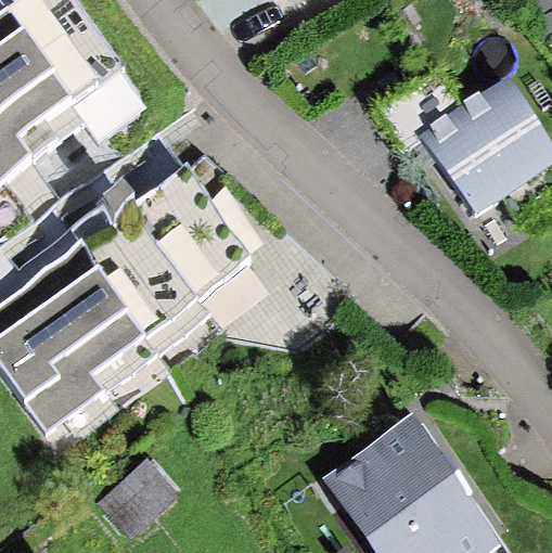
[(1,0),(0,1),(0,184),(139,85),(76,0),(1,0)]
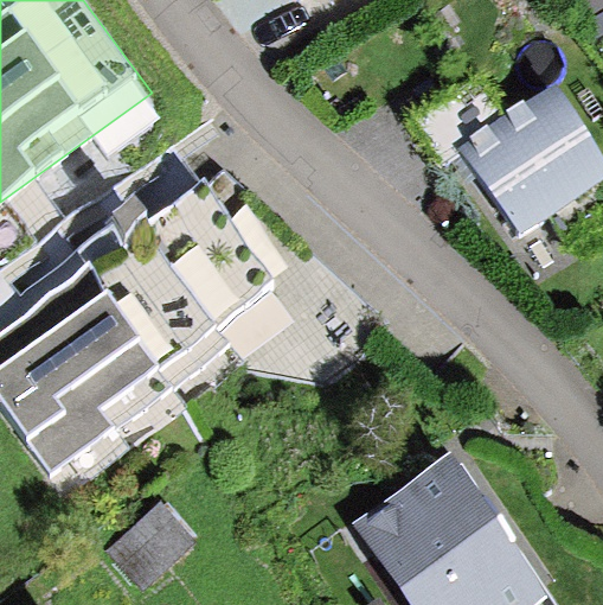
[(602,154),(555,82),(456,147),(515,236),(571,199),(602,178),(602,154)]
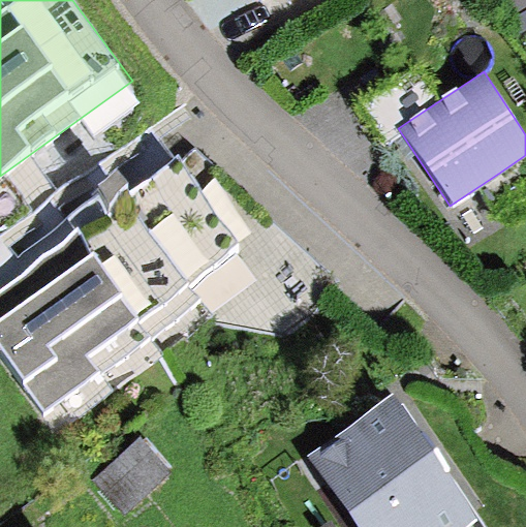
[(0,357),(57,432),(211,319),(285,331),(335,282),(189,150),(124,196),(113,183),(96,195),(99,199),(14,259),(0,237),(0,357)]
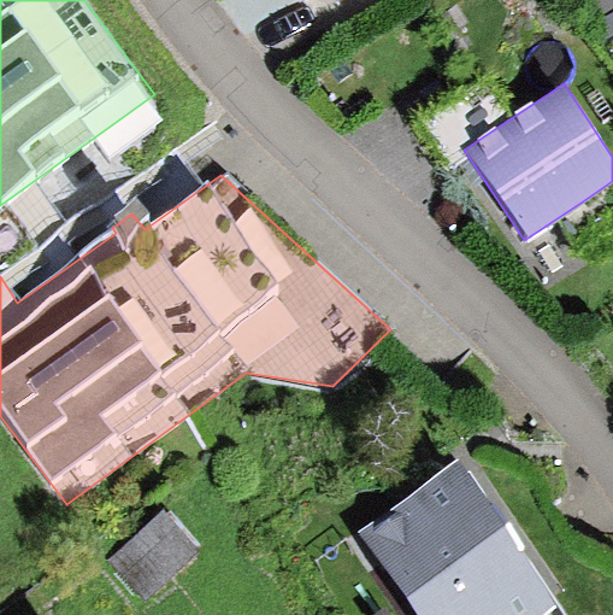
[(457,462),(359,529),(418,614),(542,614),(558,604),(457,462)]
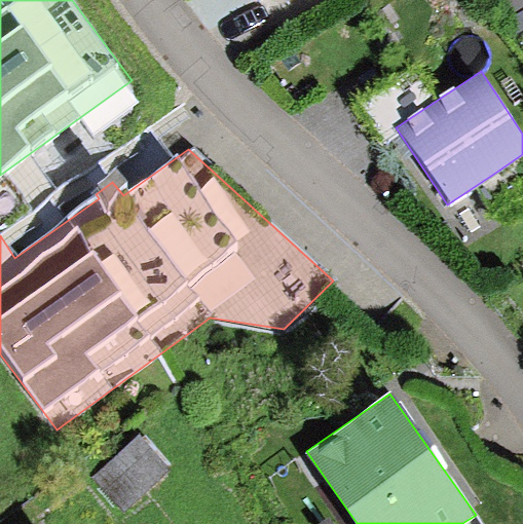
[(143,444),(105,472),(131,507),(169,479),(143,444)]
